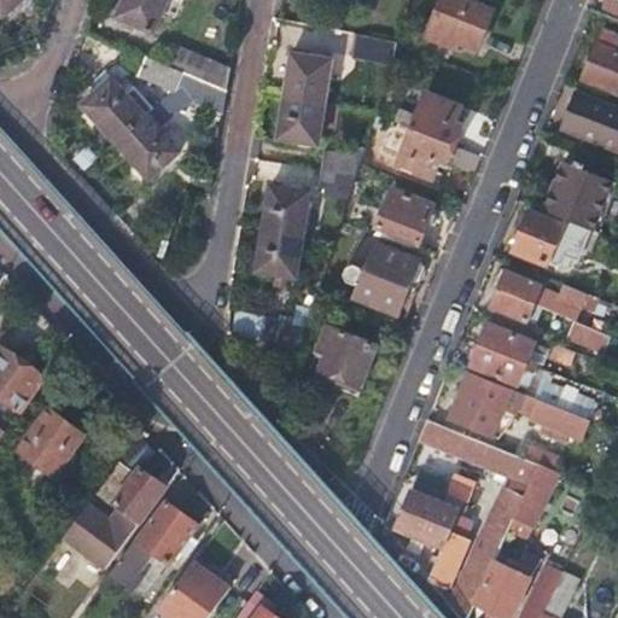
[(0,0),(0,10),(5,15),(19,0),(0,0)]
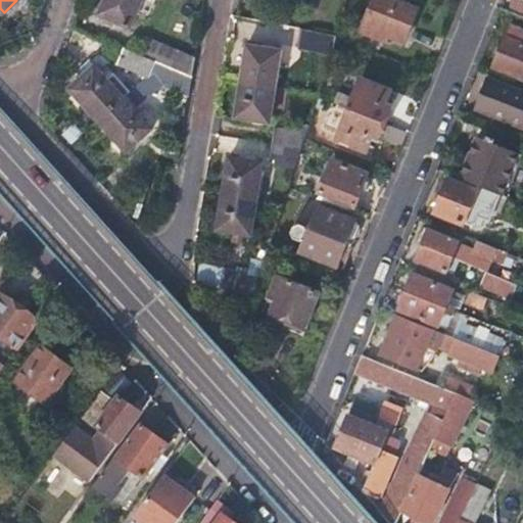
[(103,0),(98,13),(129,26),(139,0),(103,0)]
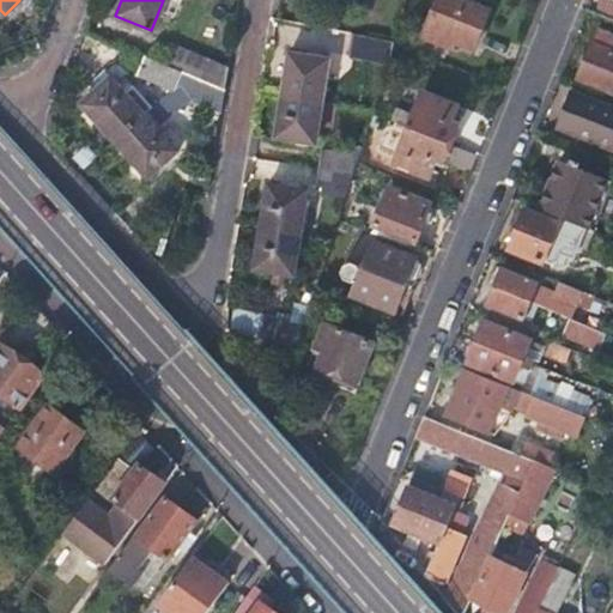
[(438,0),(420,44),(447,54),(453,40),(474,47),(489,8),(479,4),(480,0),(438,0)]
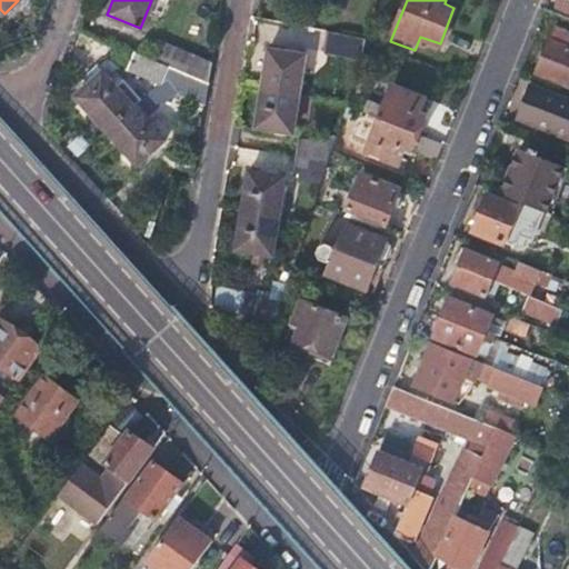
[(568,28),(555,22),(537,69),(568,81),(568,28)]
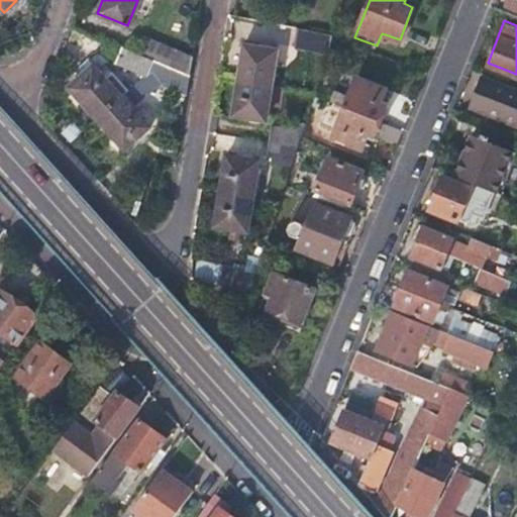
[(294,45),(329,53),(332,33),(298,26),(294,45)]
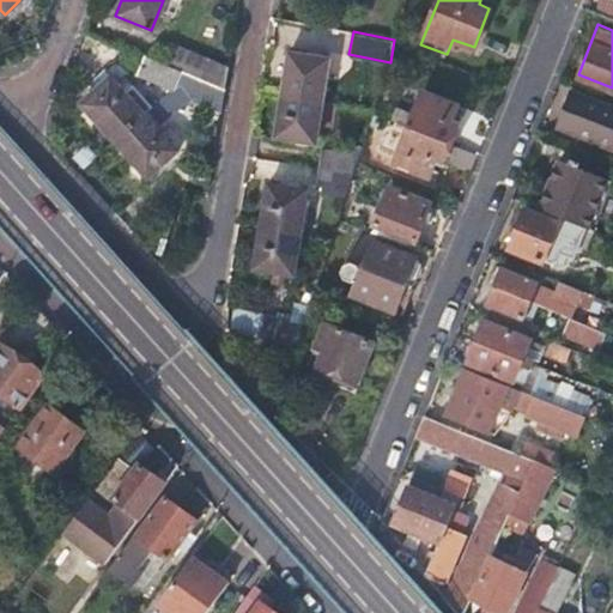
[(283,93),(322,99),(328,58),(290,52),(283,93)]
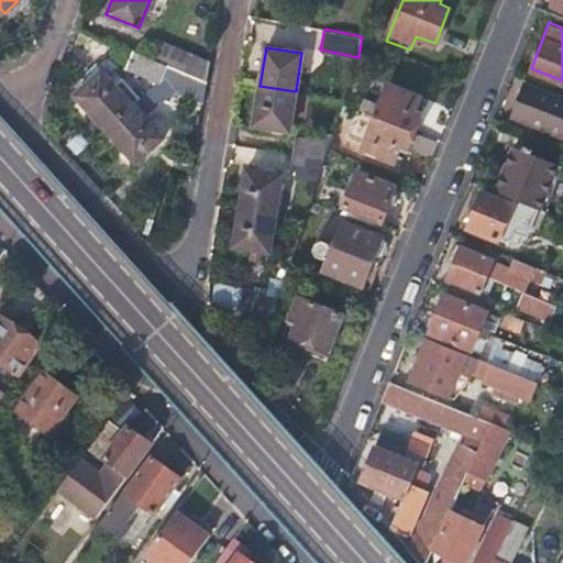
[(125,68),(159,83),(167,64),(133,51),(125,68)]
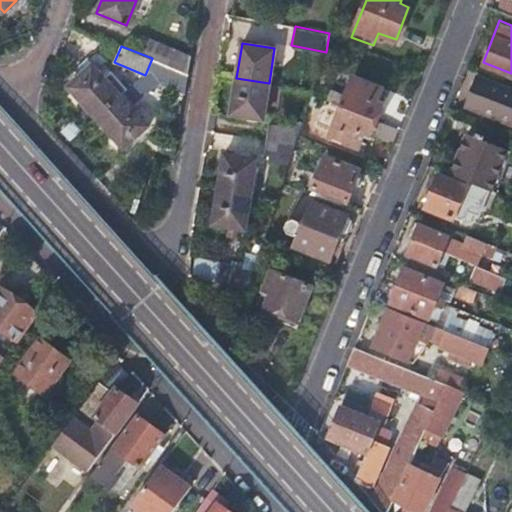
[(184,92),(187,73),(152,58),(145,75),(184,92)]
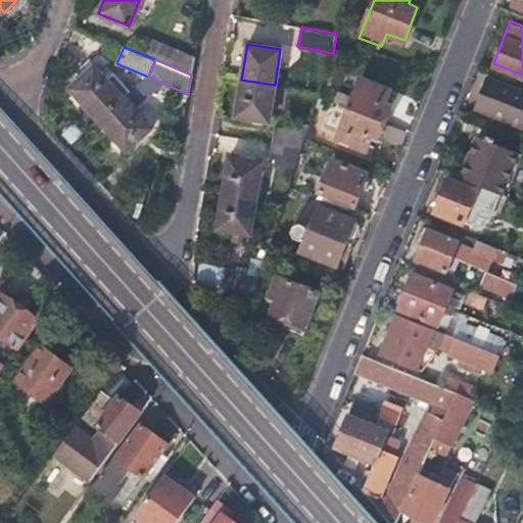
[(97,66),(72,88),(128,151),(152,129),(97,66)]
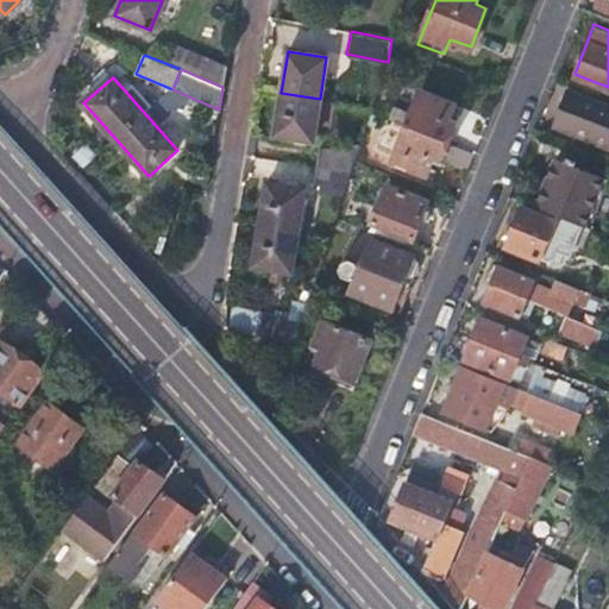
[(608,104),(569,87),(553,124),(608,145),(608,104)]
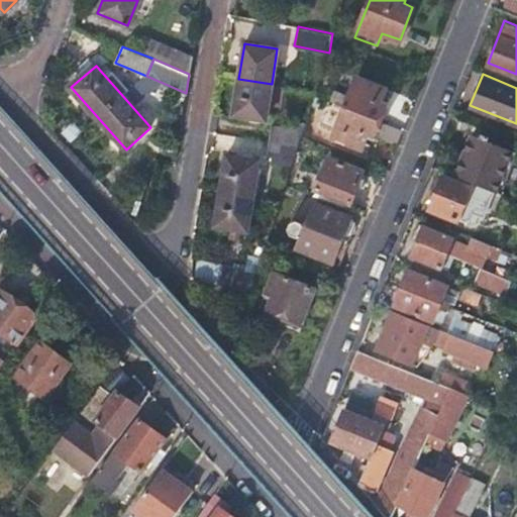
[(328,99),(379,120),(385,104),(381,102),(385,87),(355,76),(347,95),(332,89),(328,99)]
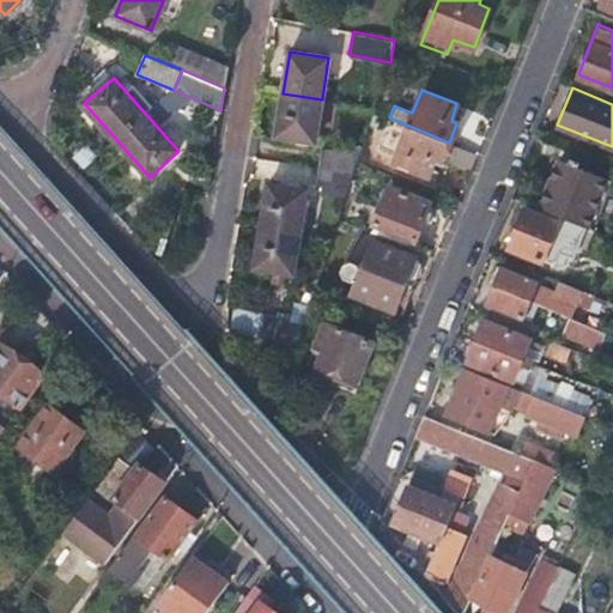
[(315,141),(322,99),(283,93),(277,134),(315,141)]
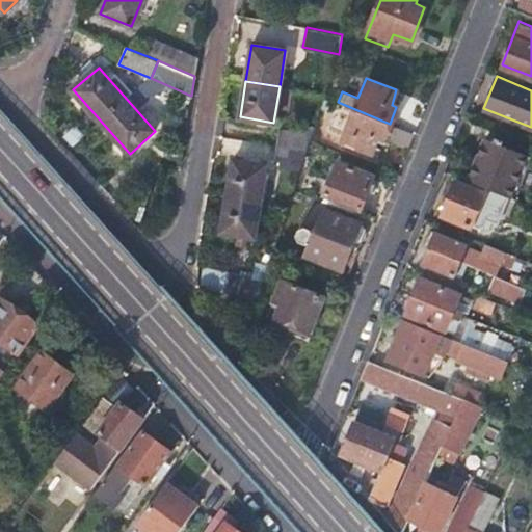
[(407,149),(414,133),(390,124),(338,102),(334,113),(348,120),(342,140),(372,153),(378,138),(407,149)]
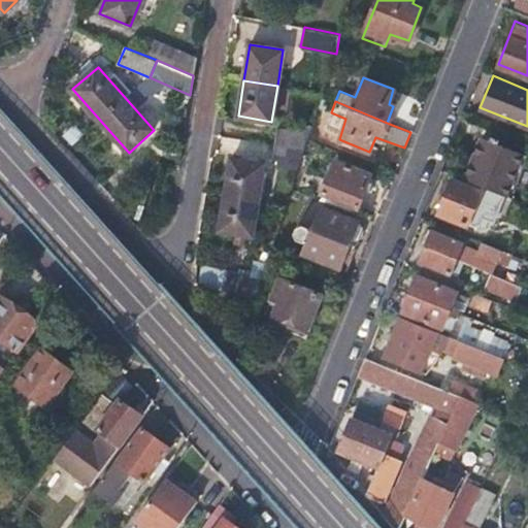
[(274,142),(305,149),(308,138),(314,123),(292,121),(290,127),(276,126),(274,142)]
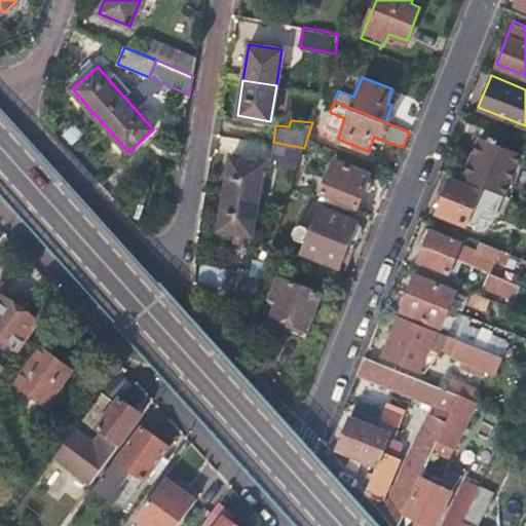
[(495,190),(505,194),(517,165),(521,155),(521,154),(493,144),(495,140),(487,137),(486,140),(484,143),(487,144),(476,171),(465,166),(461,177),(472,181),(480,184),(495,190)]
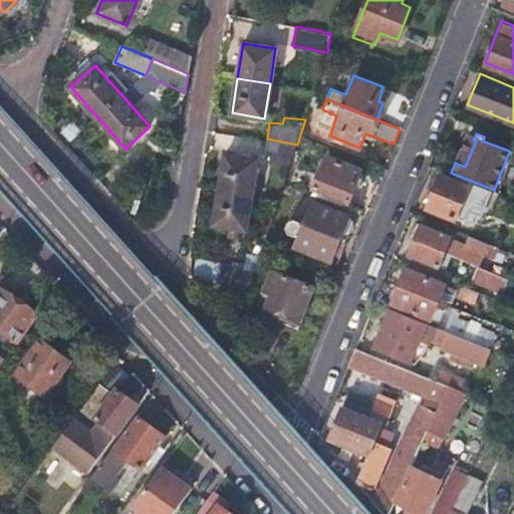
[(271,161),(291,163),(297,145),(267,139),(265,153),(271,155),(271,161)]
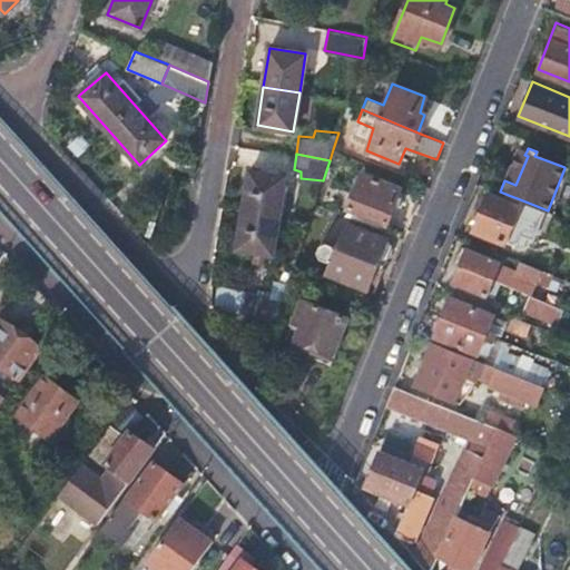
[(569,170),(564,168),(560,179),(566,182),(569,170)]
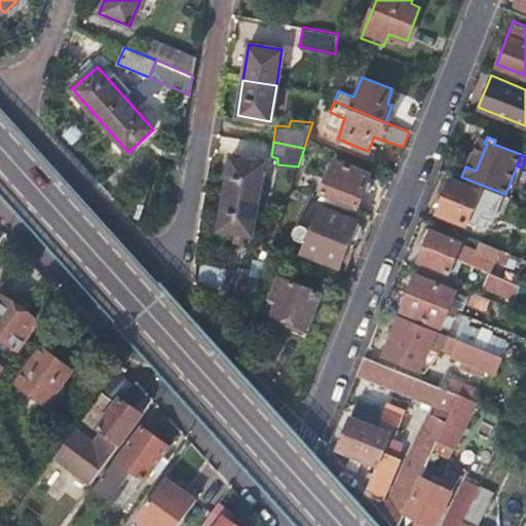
[(225,193),(258,198),(263,162),(231,157),(225,193)]
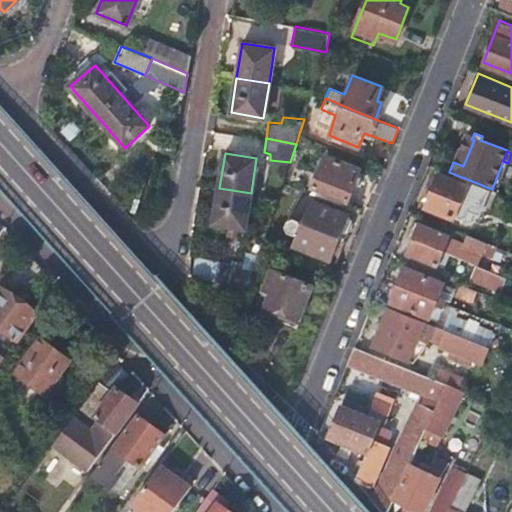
[(358,169),(325,155),(313,185),(346,199),(358,169)]
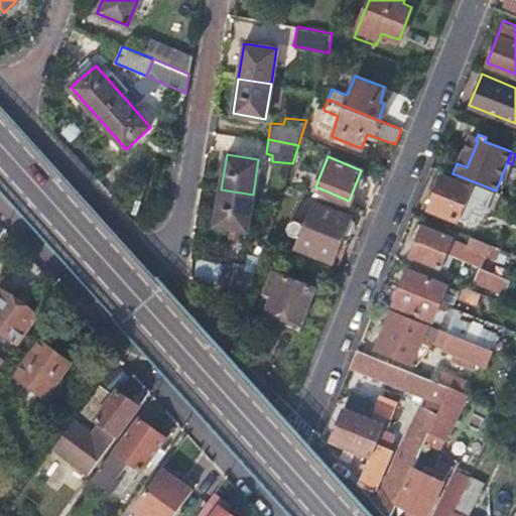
[(471,223),(486,186),(471,180),(470,185),(442,174),(428,207),(456,220),(458,218),(471,223)]
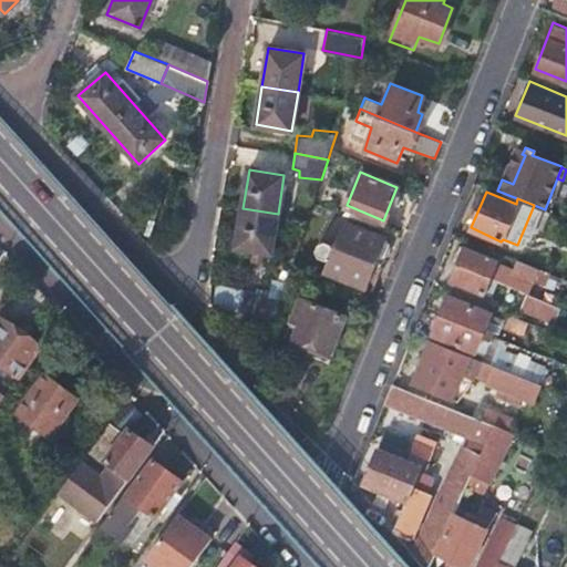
[(271,254),(278,214),(243,208),(237,247),(271,254)]
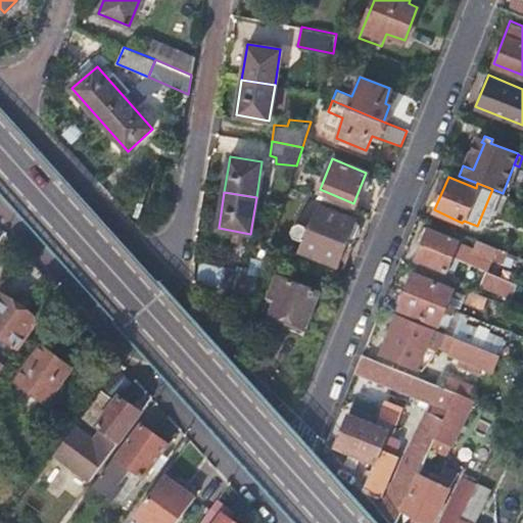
[(320,204),(302,250),(338,265),(348,236),(355,236),(360,227),(360,221),(320,204)]
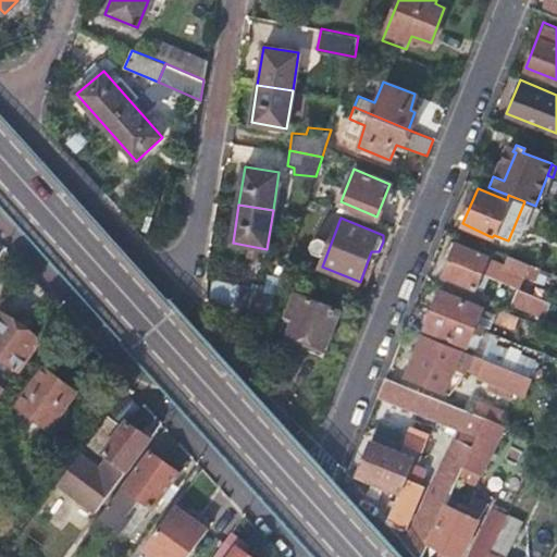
[(536,280),(543,265),(511,252),(507,263),(490,257),(490,255),(457,242),(449,259),(490,275),(520,287),(522,288),(527,275),(536,280)]
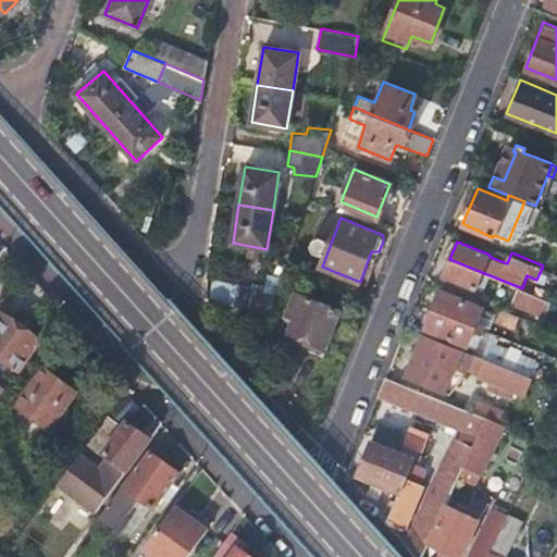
[(483,289),(490,275),(449,259),(443,276),(474,289),(477,286),(483,289)]
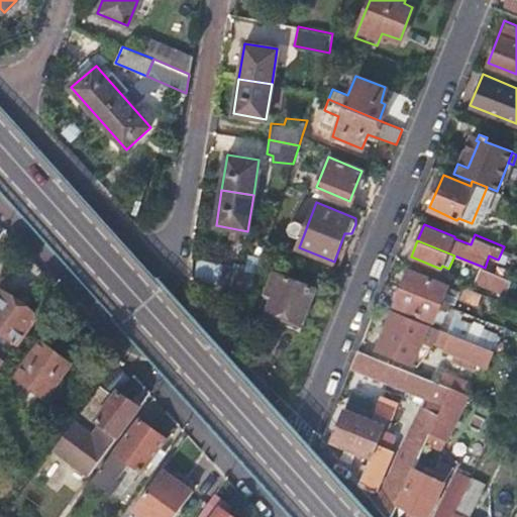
[(219,284),(251,291),(254,272),(223,267),(219,284)]
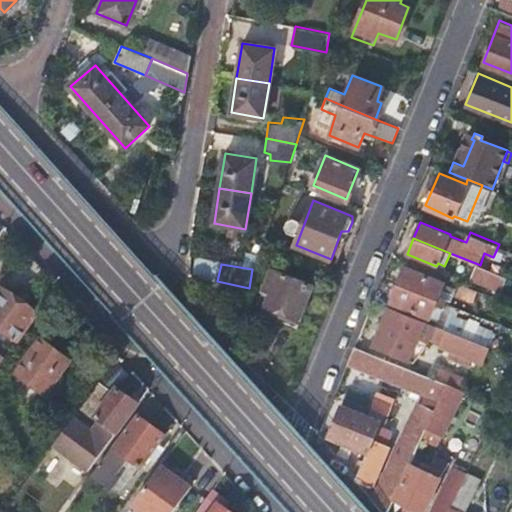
[(500,289),(506,275),(480,265),(478,264),(473,277),(500,289)]
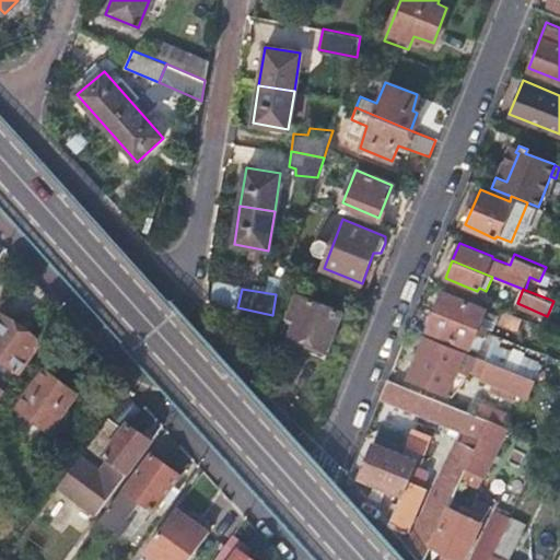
[(436,310),(486,330),(488,325),(481,322),(486,308),(443,292),(436,310)]
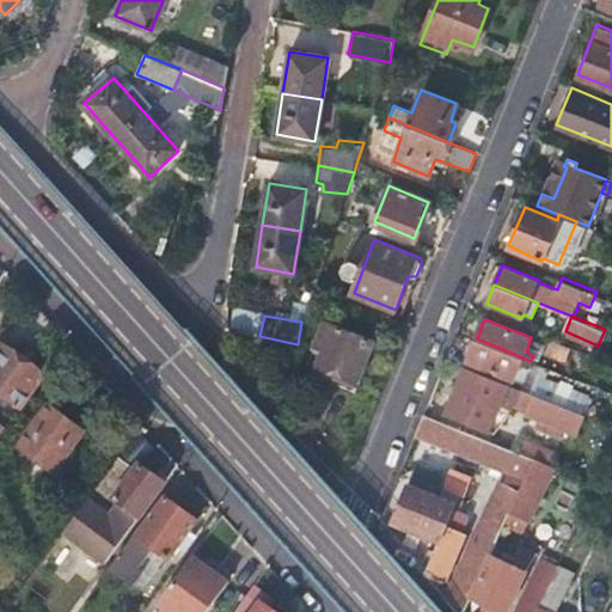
[(324,320),(313,346),(322,350),(313,374),(356,392),(374,341),(324,320)]
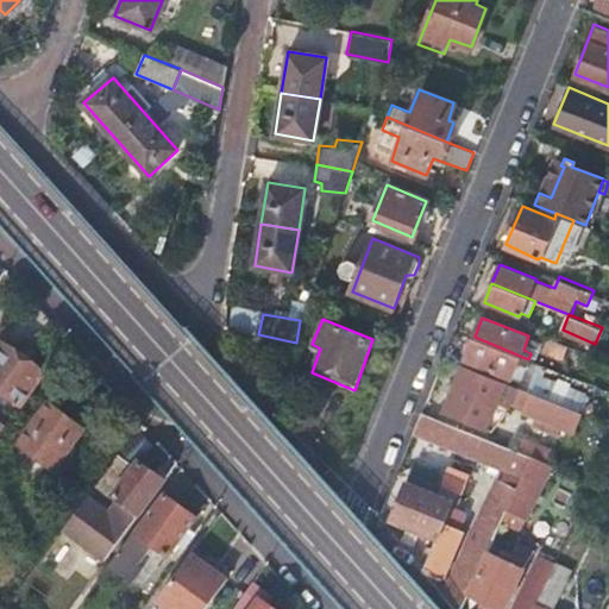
[(542,345),(546,336),(533,331),(529,343),(539,346),(542,345)]
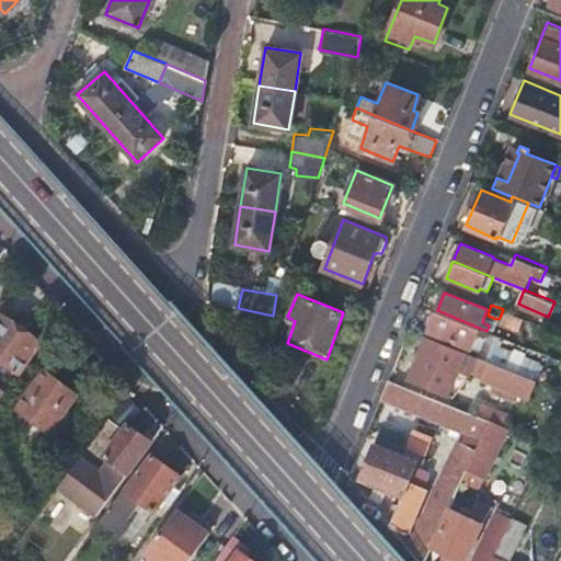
[(485,335),(487,331),(437,310),(430,329),(472,347),(478,332),(485,335)]
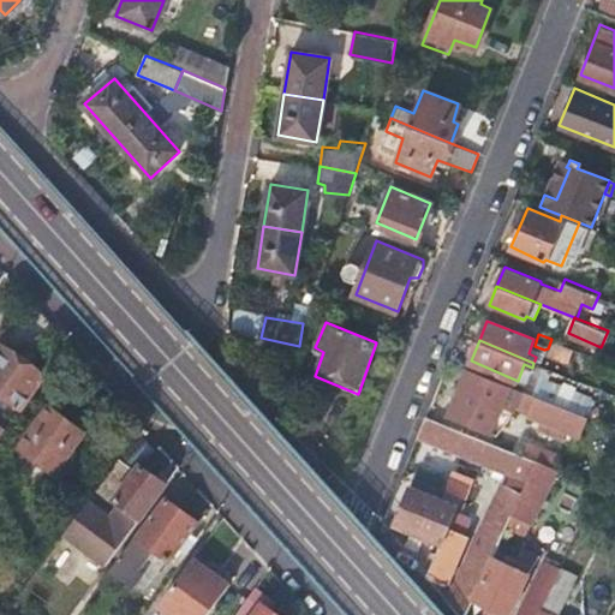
[(568,358),(573,347),(554,340),(550,351),(568,358)]
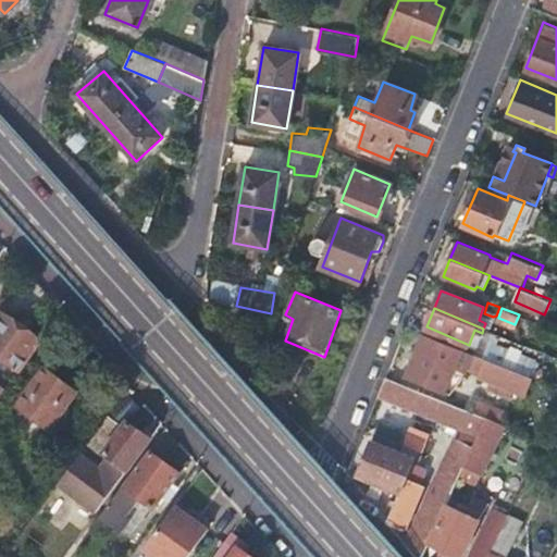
[(0,354),(19,368),(40,339),(2,311),(0,313),(0,354)]
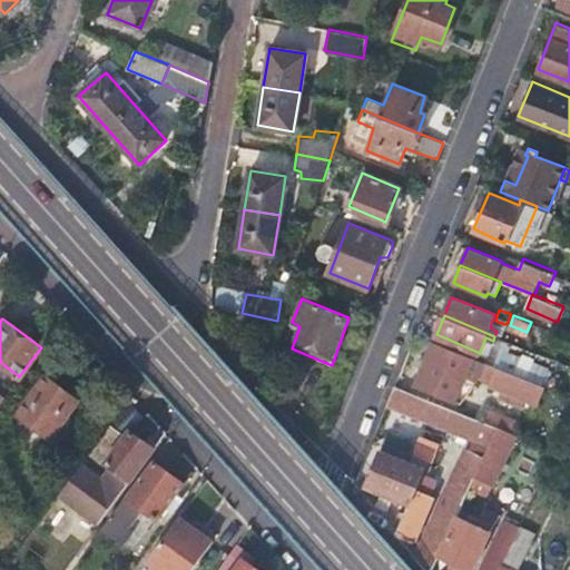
[(484,383),(492,363),(433,341),(416,383),(457,399),(465,375),(484,383)]
